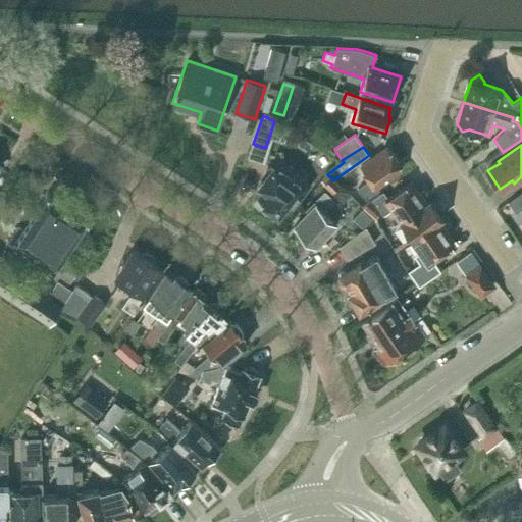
[(376,186),(403,168),(387,147),(361,164),(370,177),(357,187),(365,198),(378,189),(376,186)]
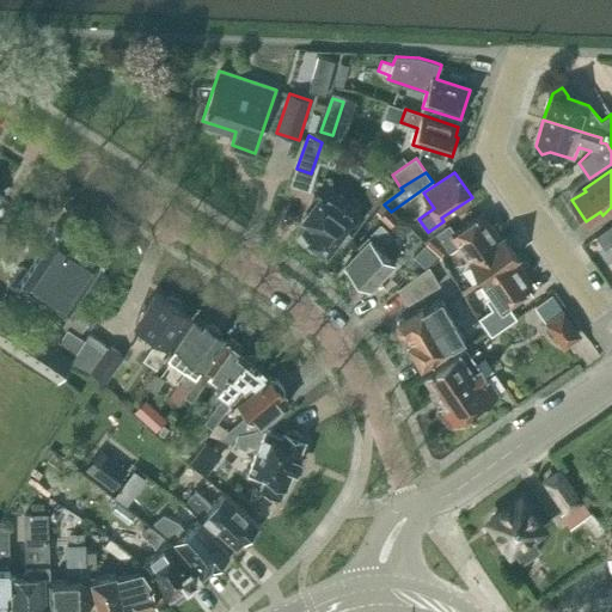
[(311,222),(304,233),(306,236),(303,240),(318,251),(324,248),(326,250),(336,236),(343,242),(363,214),(347,202),(348,201),(320,182),(313,194),(318,197),(305,218),(311,222)]
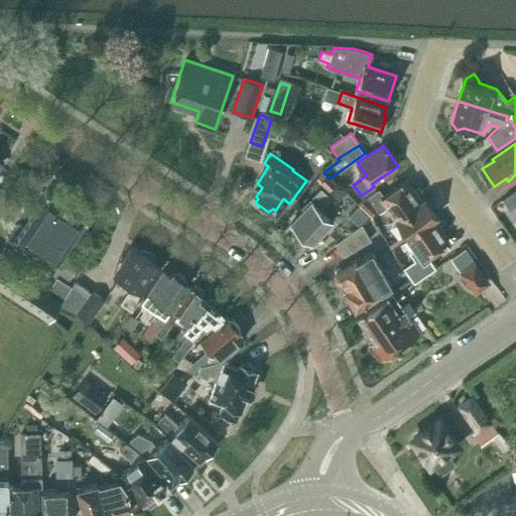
[(337,184),(330,178),(328,176),(320,183),(330,191),(337,184)]
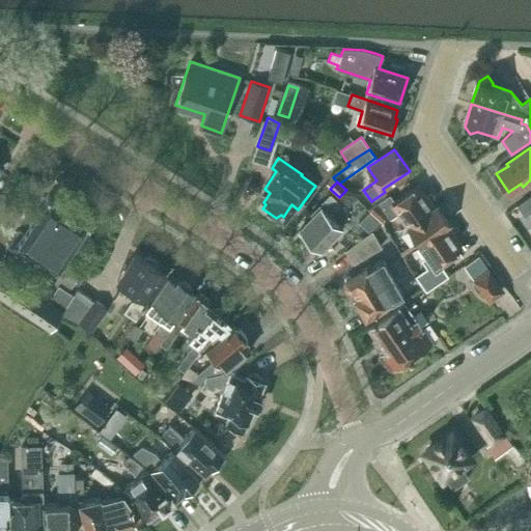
[(398,213),(420,244),(447,225),(447,226),(448,225),(447,224),(450,222),(438,204),(435,207),(425,194),(422,196),(416,187),(392,203),(387,196),(378,202),(390,219),(398,213)]
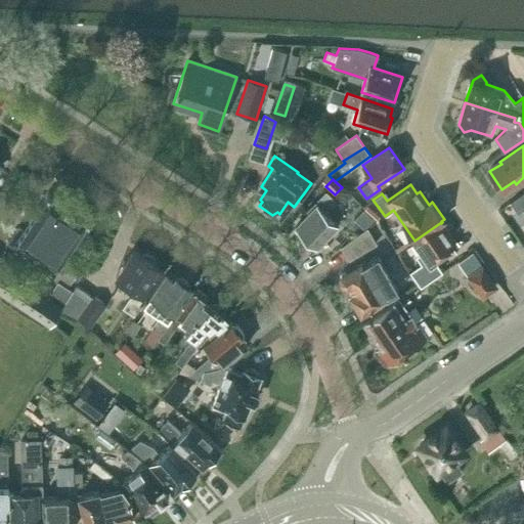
[(523,191),(510,202),(518,213),(523,208),(523,191)]
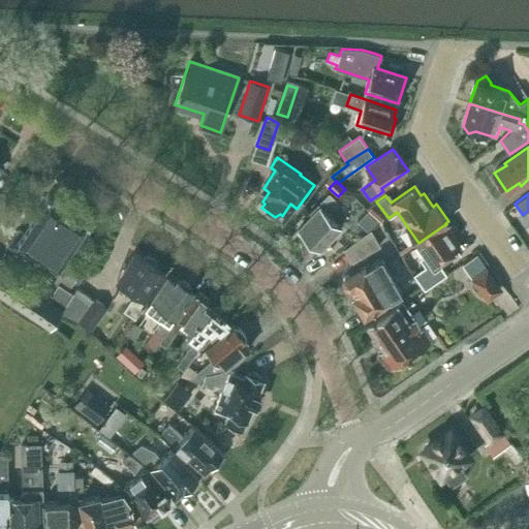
[(49,298),(64,307),(73,292),(68,289),(80,272),(67,263),(73,253),(68,251),(89,221),(48,194),(24,231),(20,228),(9,244),(30,258),(35,251),(62,269),(54,280),(58,283),(49,298)]
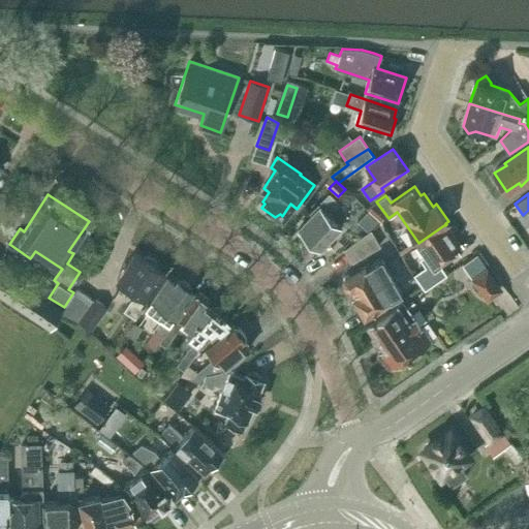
[(305,238),(319,251),(328,243),(327,242),(341,226),(329,214),(339,204),(330,194),(312,212),(313,214),(299,228),(307,237),(305,238)]
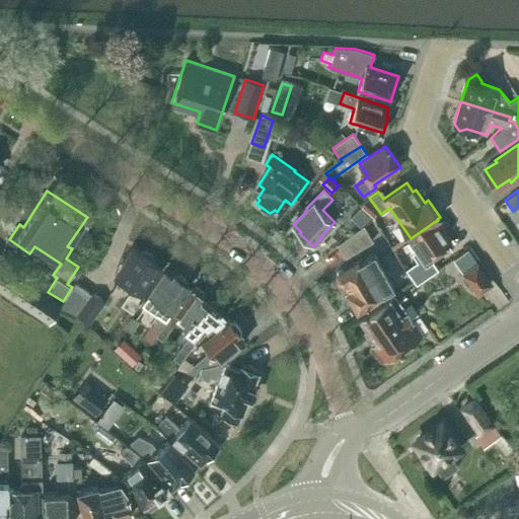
[(351,218),(361,227),(370,217),(361,208),(351,218)]
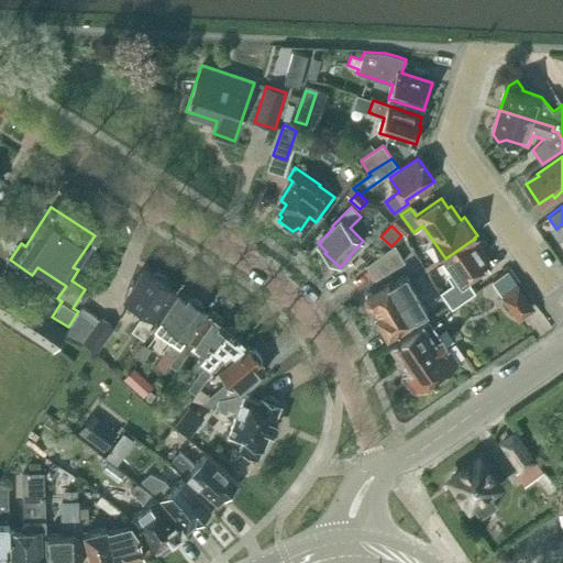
[(466,279),(487,264),(479,254),(483,251),(475,239),(474,240),(474,239),(445,258),(454,271),(449,275),(455,284),(442,293),(449,302),(453,308),(475,291),(466,279)]
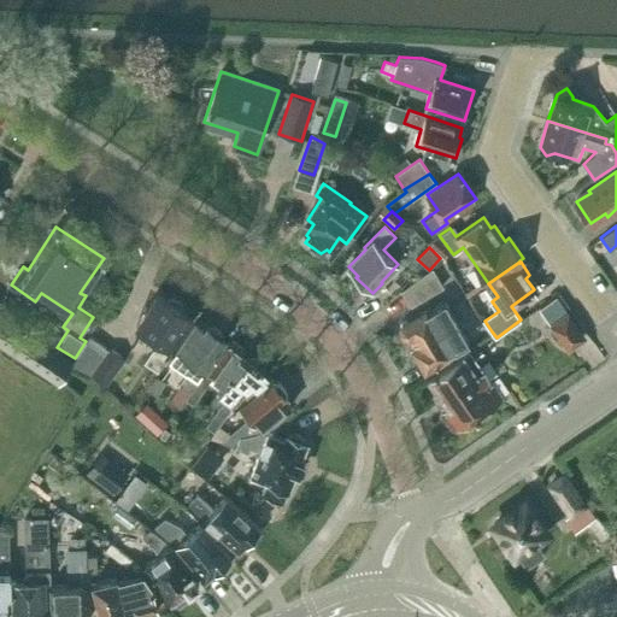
[(403,291),(410,305),(444,288),(433,269),(403,291)]
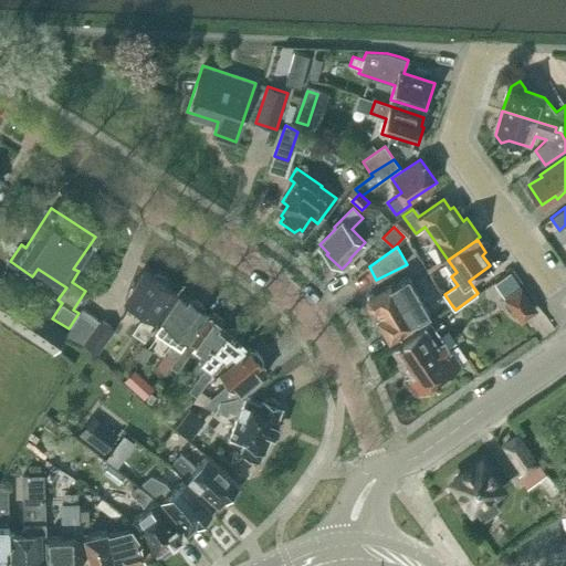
[(145,341),(177,292),(167,284),(168,280),(159,273),(154,276),(145,270),(126,297),(147,312),(134,333),(145,341)]
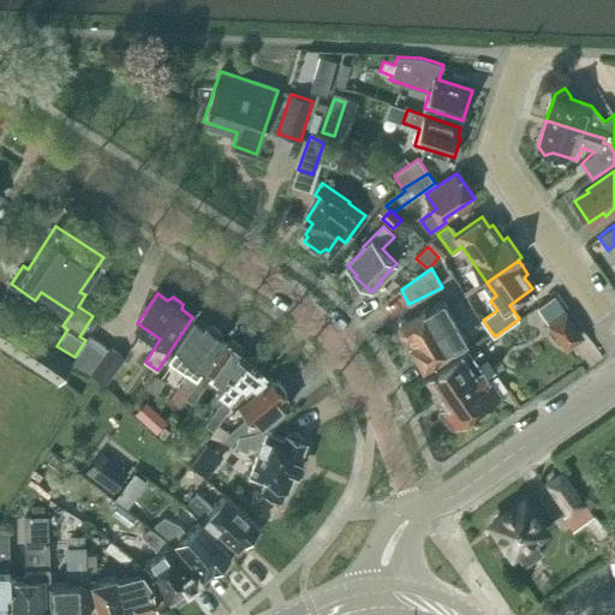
[(411,345),(412,347),(476,310),(467,297),(459,302),(448,306),(443,299),(430,306),(429,304),(400,321),(396,328),(400,334),(408,336),(413,344),(411,345)]
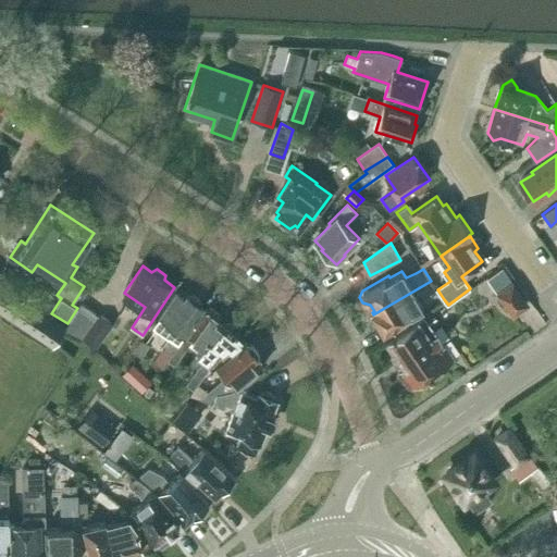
[(63,330),(67,323),(51,313),(0,276),(0,309),(52,345),(63,330)]
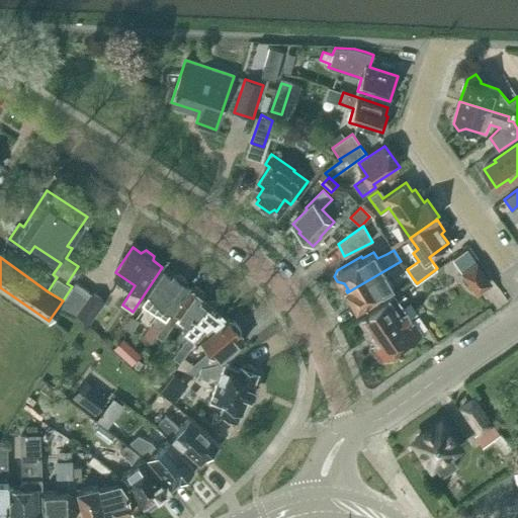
[(347,292),(357,309),(395,286),(389,277),(405,268),(401,261),(347,292)]
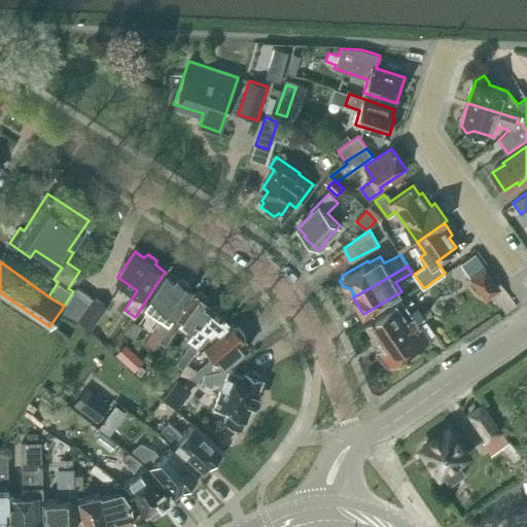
[(499,288),(485,268),(471,277),(486,297),(499,288)]
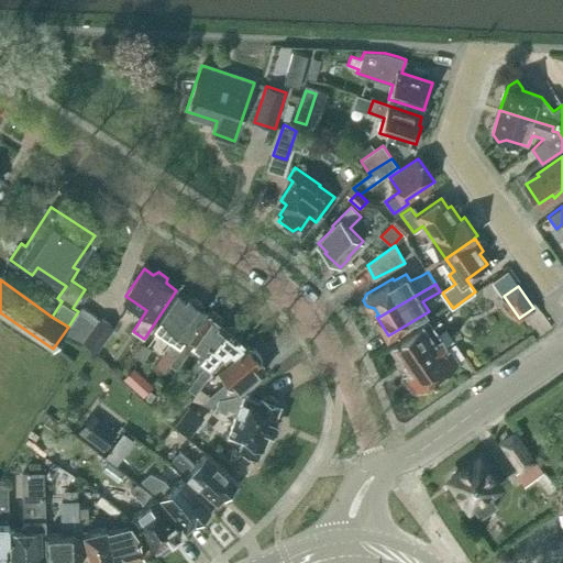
[(100,320),(80,307),(89,293),(85,289),(73,308),(78,311),(68,327),(64,333),(81,342),(97,352),(114,328),(101,319),(100,320)]
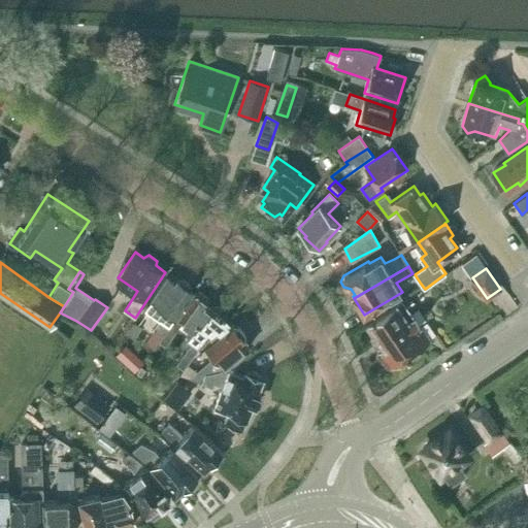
[(168,276),(152,300),(149,306),(165,318),(157,331),(154,329),(144,342),(145,343),(143,347),(151,352),(156,345),(163,335),(176,315),(192,290),(176,279),(175,281),(168,276)]
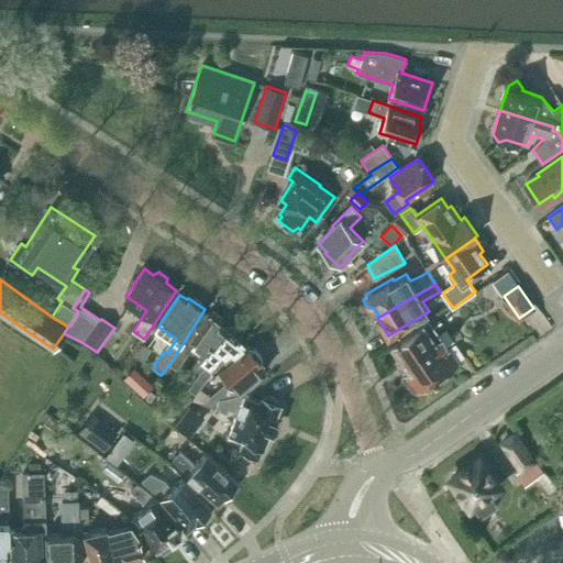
[(178,368),(191,349),(199,354),(209,342),(211,344),(227,328),(227,327),(220,322),(223,319),(212,310),(210,313),(209,312),(191,338),(188,335),(174,357),(166,368),(167,368),(170,364),(178,368)]
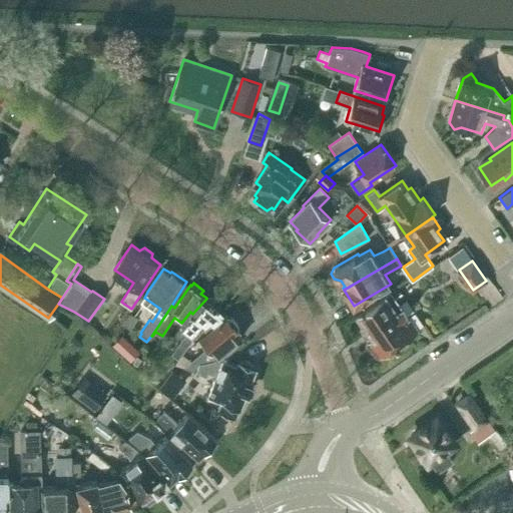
[(379,356),(417,329),(400,303),(395,297),(401,292),(396,284),(385,292),(386,293),(356,313),(373,338),(368,341),(379,356)]
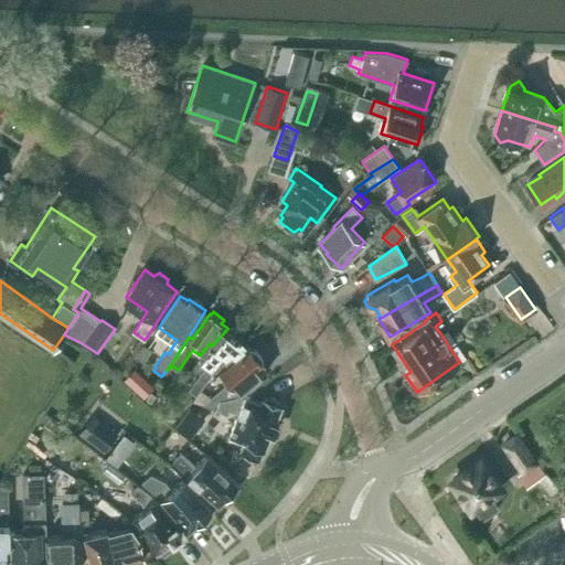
[(210,343),(200,355),(201,356),(209,362),(189,388),(190,390),(196,394),(196,395),(217,368),(245,344),(238,337),(227,328),(227,329),(212,345),(210,343)]
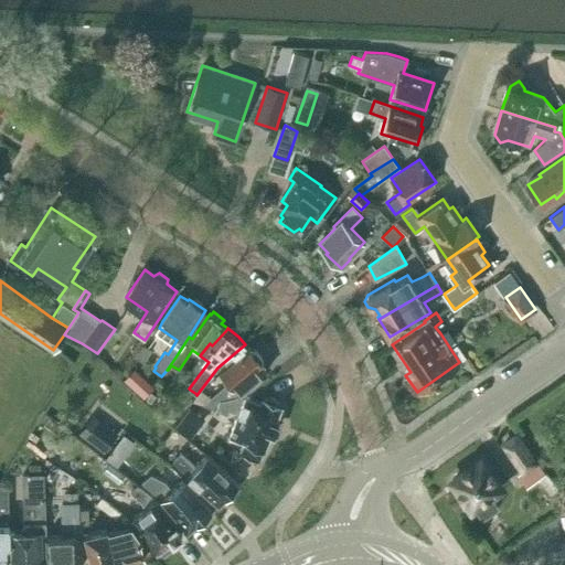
[(145,362),(152,350),(145,345),(137,356),(145,362)]
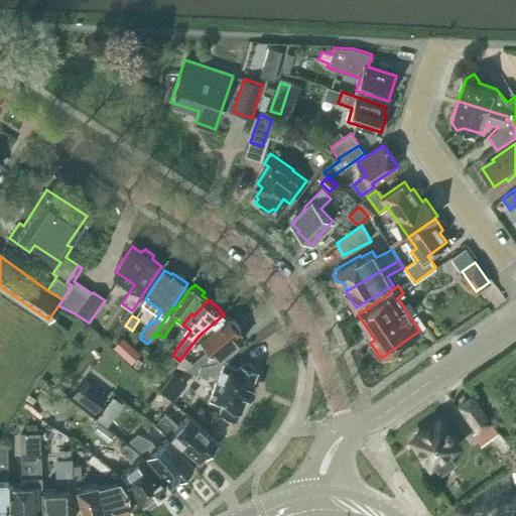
[(188,370),(197,373),(200,365),(218,361),(230,352),(244,340),(238,333),(240,332),(227,316),(201,340),(212,352),(188,370)]
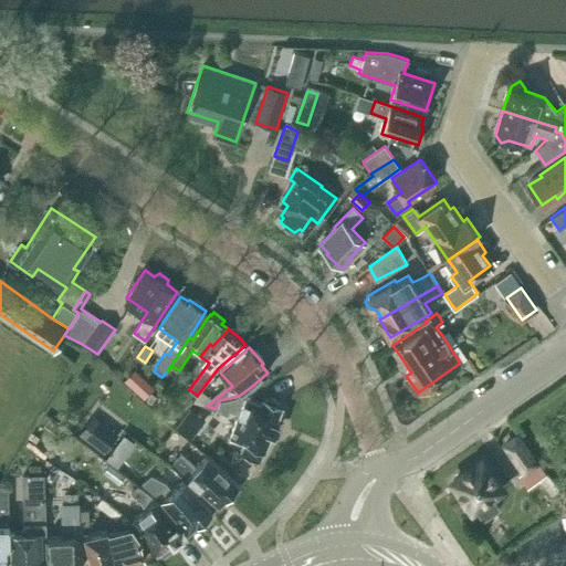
[(145,378),(134,391),(144,400),(155,387),(145,378)]
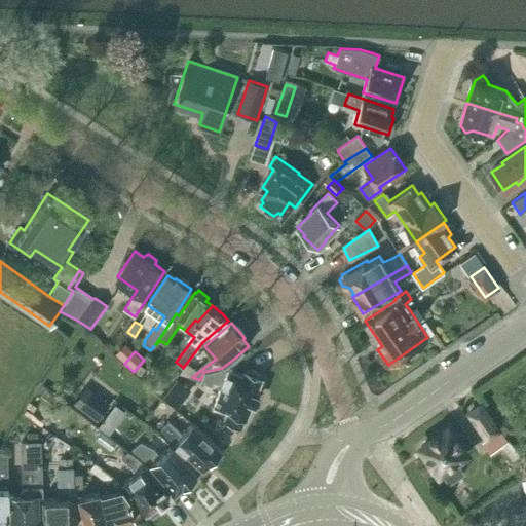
[(256,392),(262,376),(246,370),(243,374),(228,369),(227,371),(222,368),(203,372),(200,380),(212,384),(214,381),(220,384),(218,389),(213,404),(228,409),(224,420),(241,426),(246,417),(247,417),(253,402),(256,403),(259,393),(256,392)]
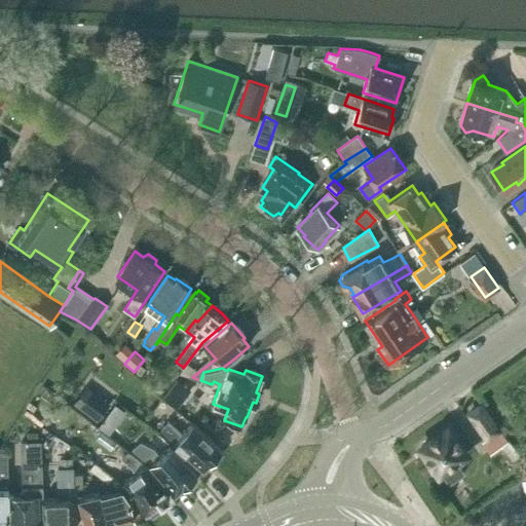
[(167,384),(156,375),(149,385),(160,393),(167,384)]
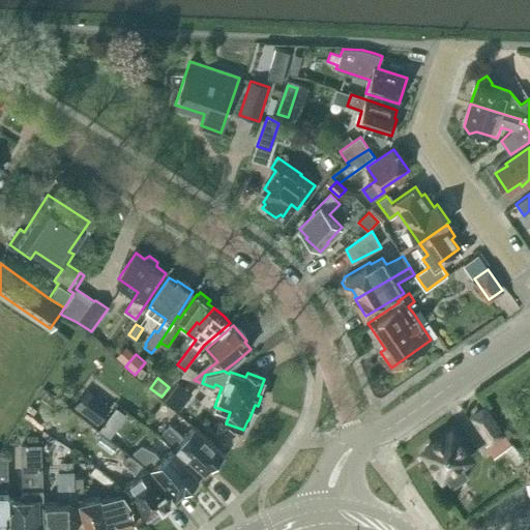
[(112,407),(87,388),(74,407),(98,424),(112,407)]
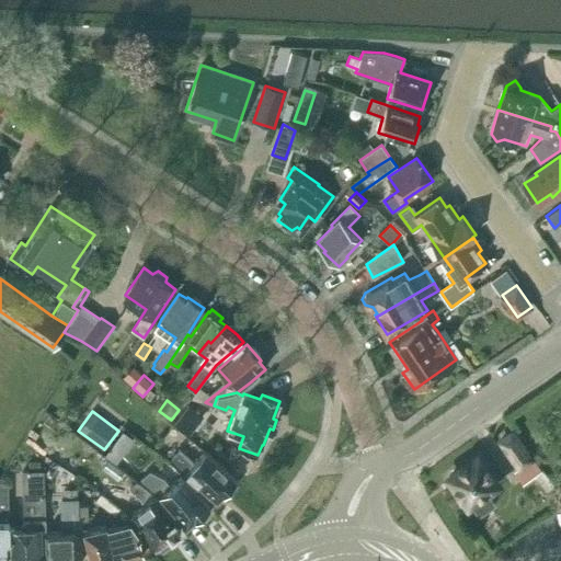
[(541,470),(535,460),(536,459),(513,427),(495,439),(526,481),(541,470)]
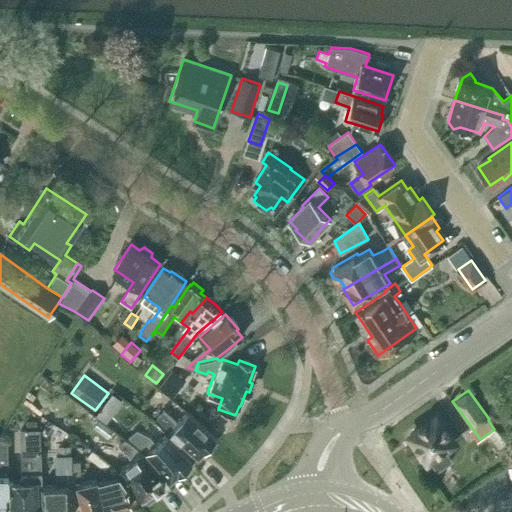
[(115,417),(103,408),(97,416),(109,425),(115,417)]
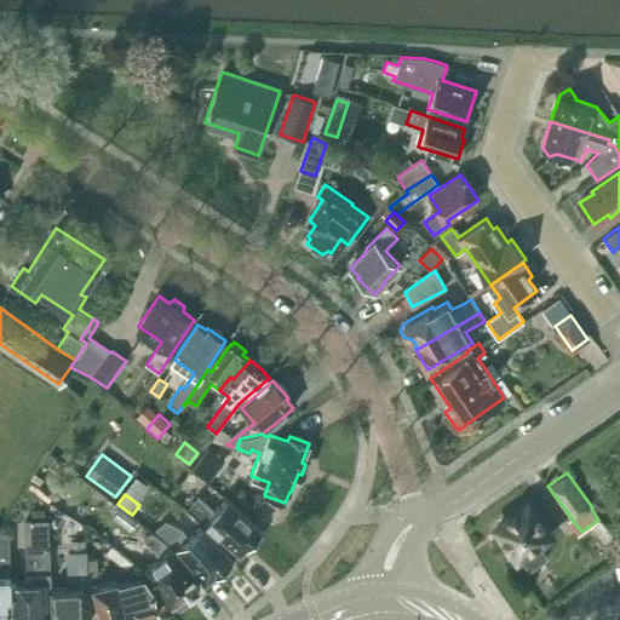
[(240,552),(247,545),(262,529),(227,498),(214,511),(199,497),(190,506),(240,552)]
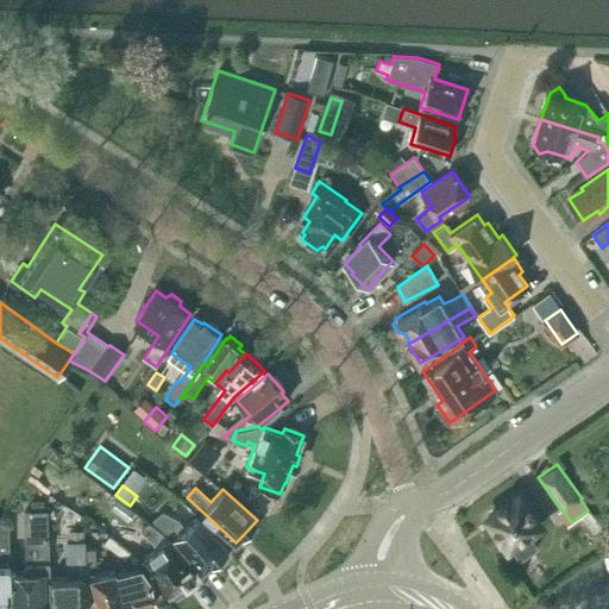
[(502,544),(507,544),(509,547),(512,546),(521,558),(538,546),(528,534),(532,532),(540,526),(532,513),(519,495),(488,518),(497,532),(497,538),(502,544)]
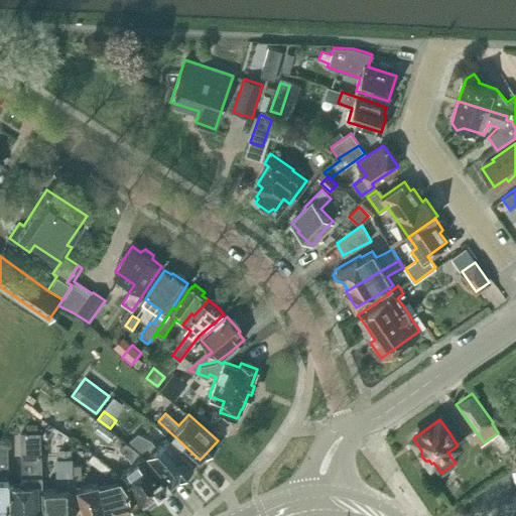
[(27,433),(37,433),(36,423),(27,423),(27,433)]
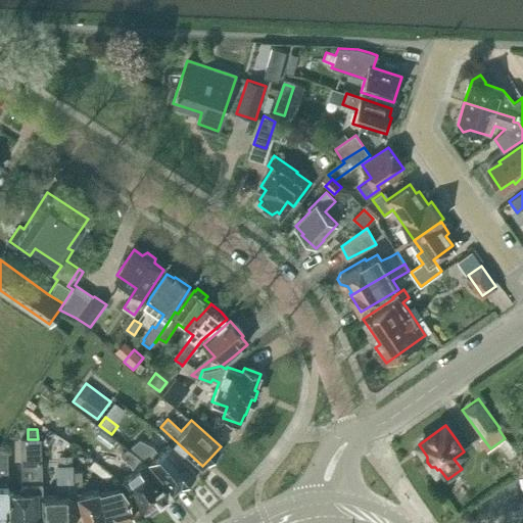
[(101,429),(95,436),(110,447),(115,440),(101,429)]
